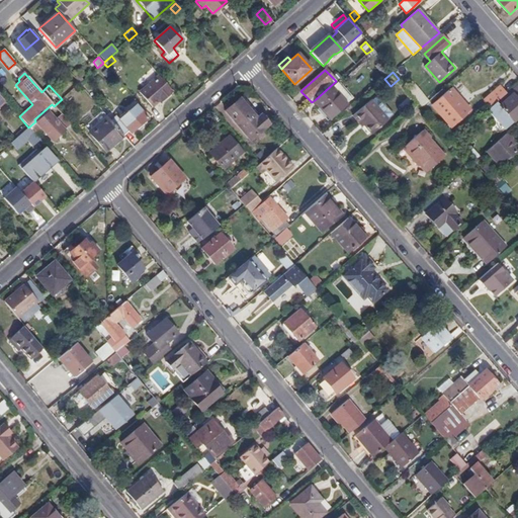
[(78,74),(74,78),(79,84),(83,80),(78,74)]
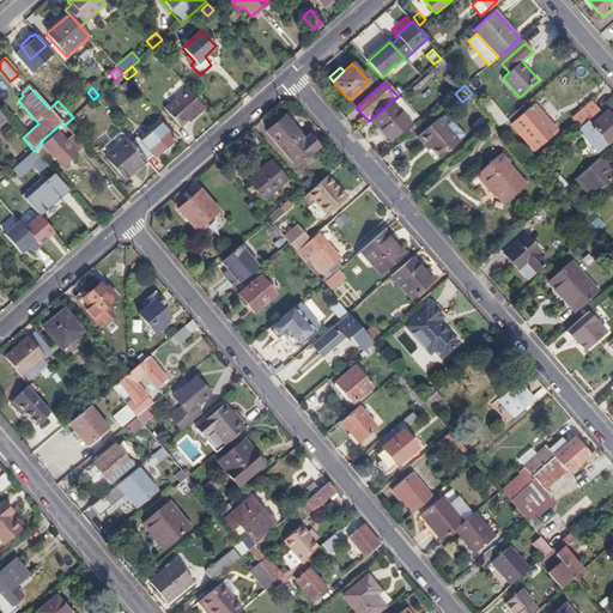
[(189,120),(205,107),(188,87),(164,109),(180,126),(188,119),(189,120)]
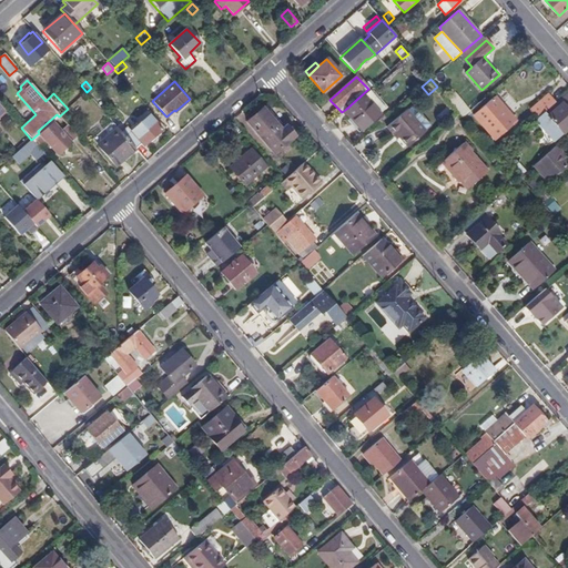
[(368,89),(346,109),(355,119),(353,121),(361,131),(385,109),(368,89)]
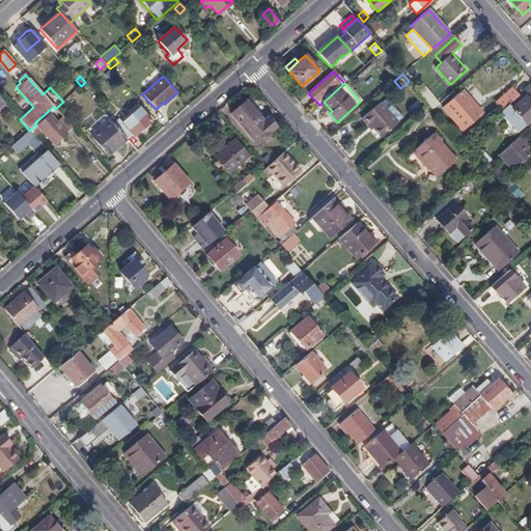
[(528,99),(530,95),(530,85),(519,96),(522,100),(526,95),(528,99)]
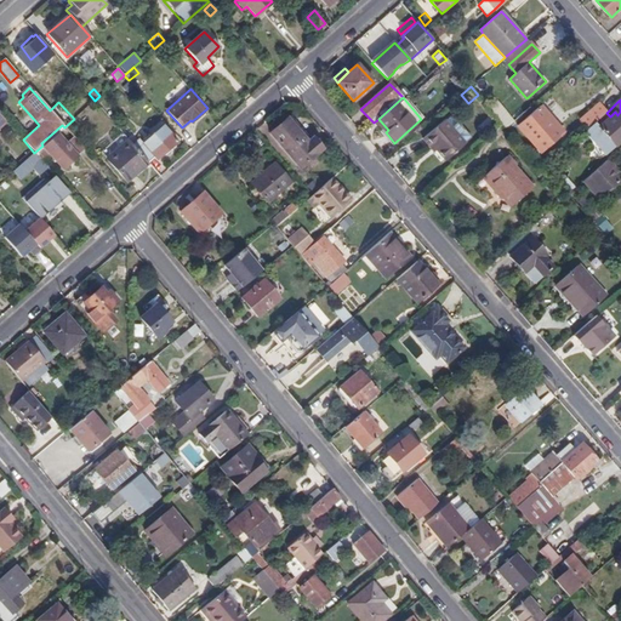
[(594,123),(607,113),(599,103),(580,119),(588,129),(594,123)]
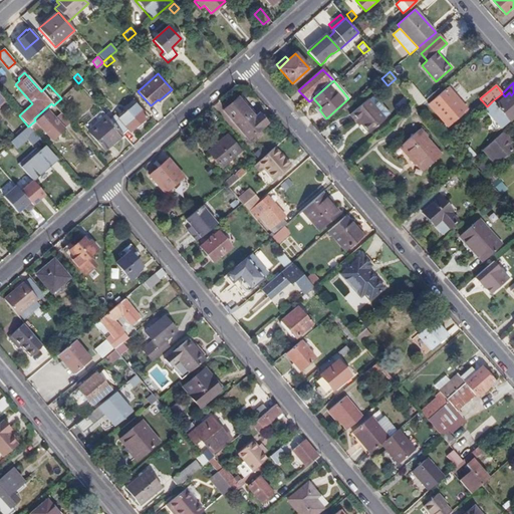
[(469,109),(449,86),(430,102),(450,125),(469,109)]
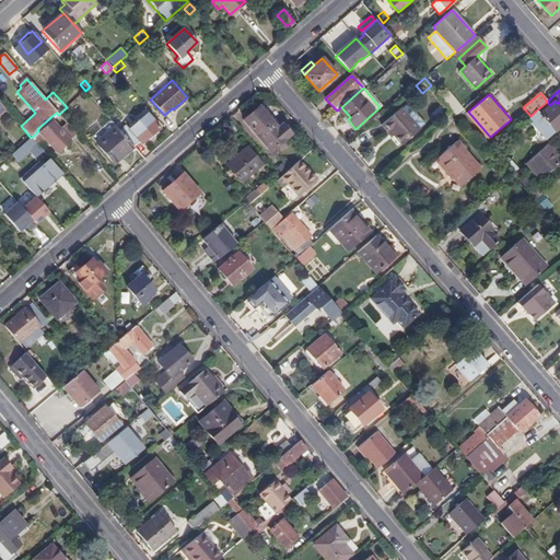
[(559,127),(559,107),(557,104),(555,101),(550,105),(539,115),(536,111),(531,116),(527,118),(546,140),(559,127)]
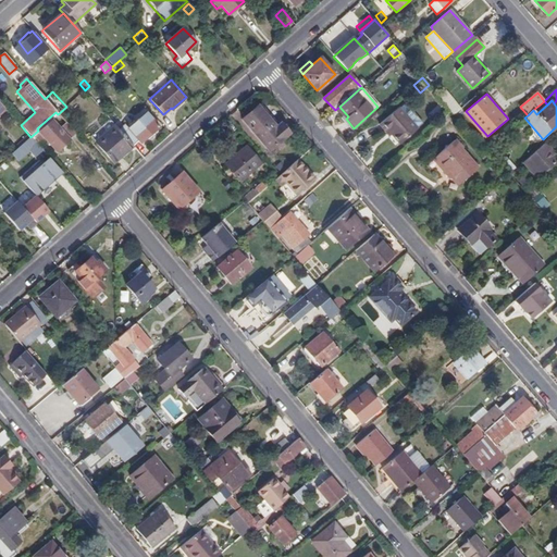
[(422,125),(404,103),(380,125),(384,131),(386,130),(399,146),(422,125)]
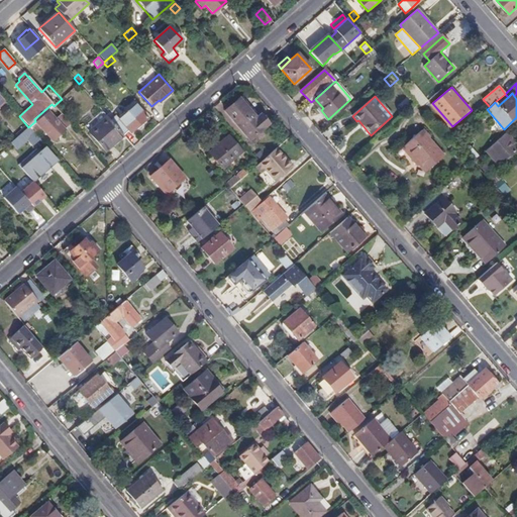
[(254,116),(237,97),(221,110),(246,138),(266,122),(257,113),(254,116)]
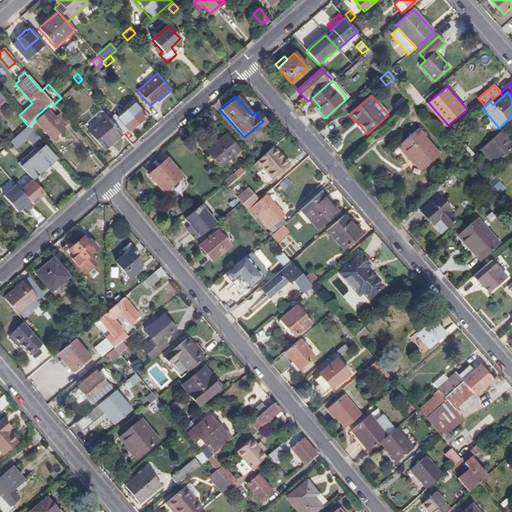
[(112,123),(121,134),(126,129),(129,131),(145,117),(133,104),(112,123)]
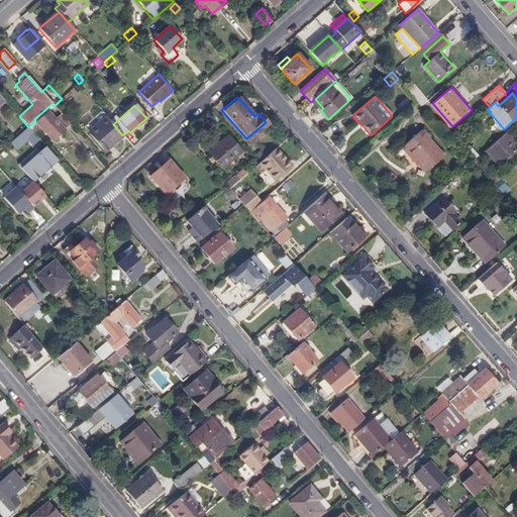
[(52,141),(71,125),(54,106),(35,121),(28,127),(33,133),(39,128),(52,141)]
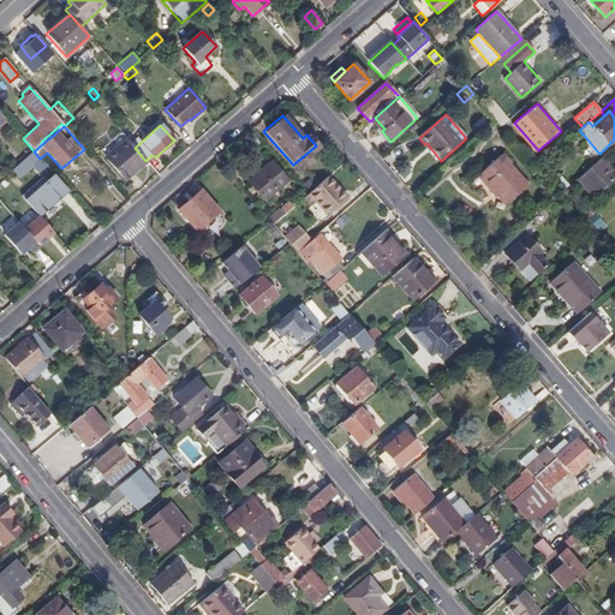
[(124,180),(145,161),(135,148),(127,139),(106,160),(124,180)]
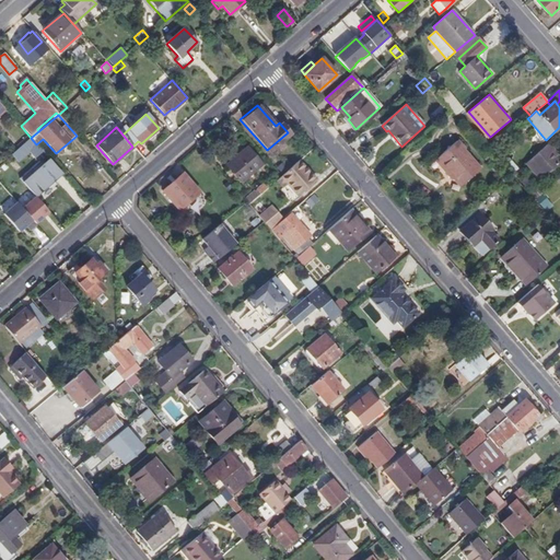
[(24,155),(28,152),(34,158),(42,150),(36,144),(31,138),(19,149),(24,155)]
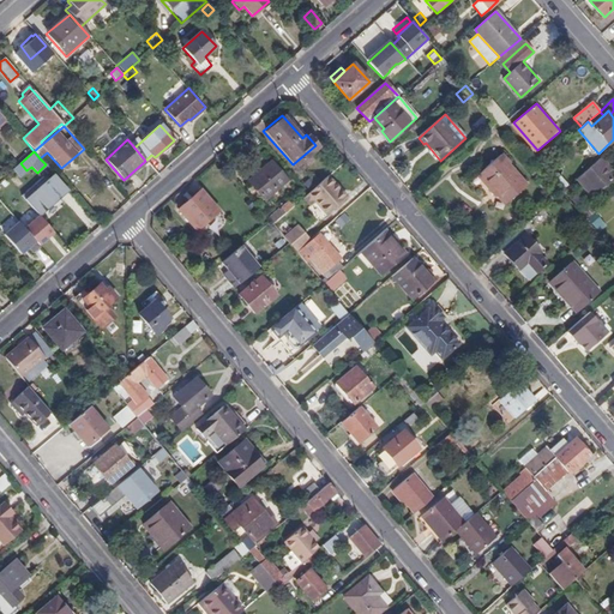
[(498,209),(527,185),(498,152),(470,176),(498,209)]
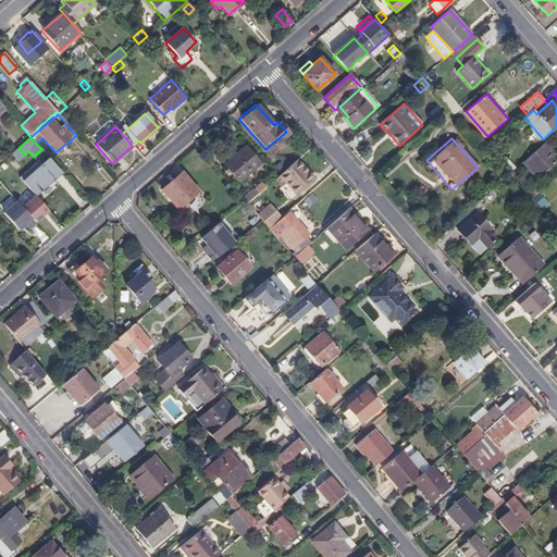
[(556,159),(556,157),(545,144),(521,164),(534,180),(556,159)]
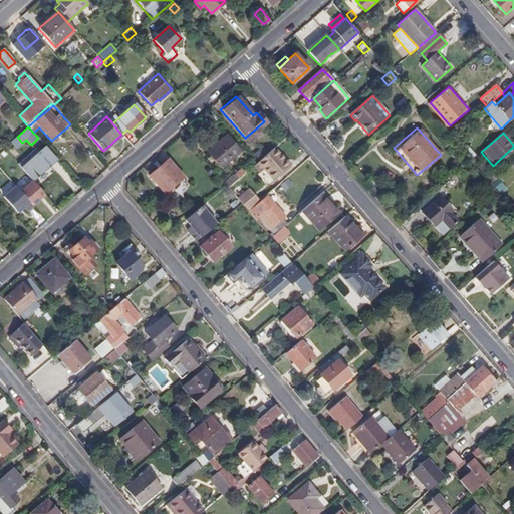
[(241,149),(228,134),(206,152),(220,167),(241,149)]
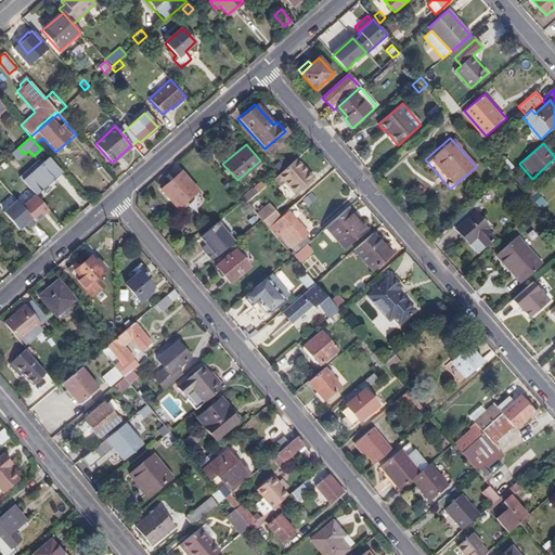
[(46,153),(18,177),(34,193),(60,170),(46,153)]
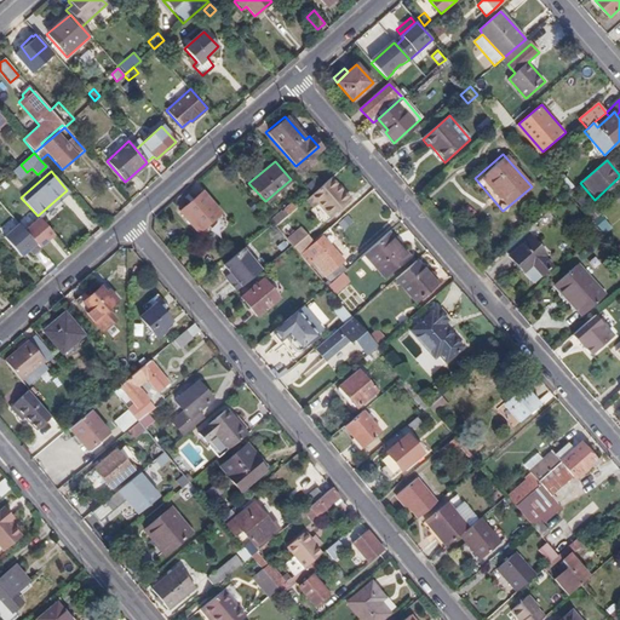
[(313,177),(304,184),(311,193),(320,185),(313,177)]
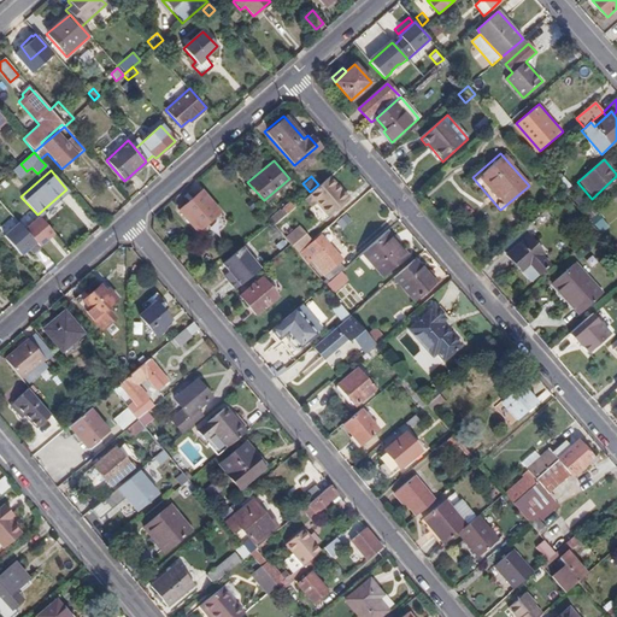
[(347,195),(329,176),(318,184),(310,192),(303,198),(310,206),(313,203),(325,215),(347,195)]
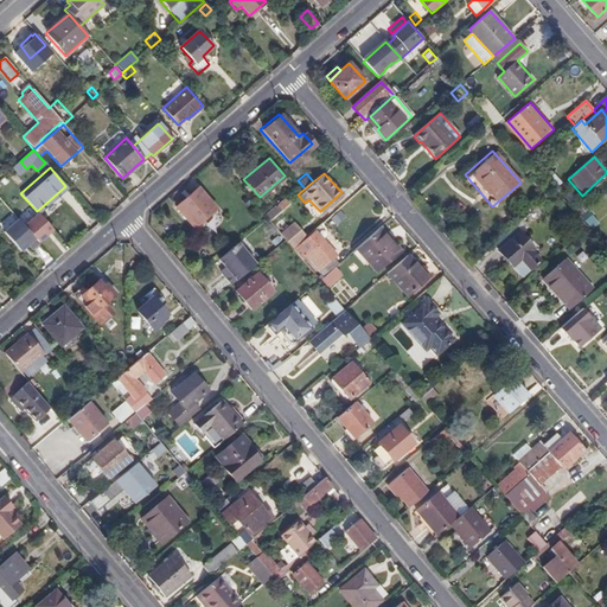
[(556,177),(550,183),(558,192),(566,185),(564,183),(562,185),(556,177)]
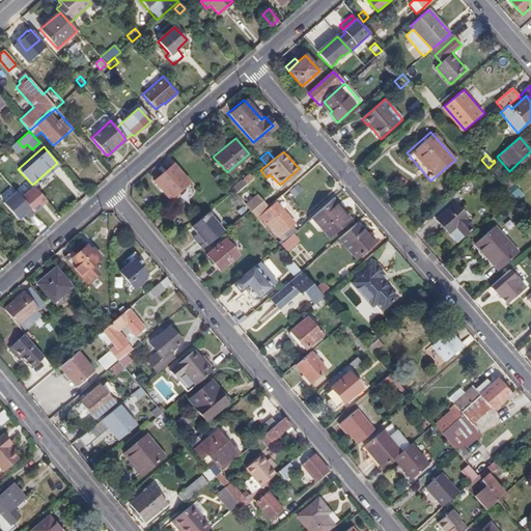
[(170,199),(192,180),(174,162),(155,180),(170,199)]
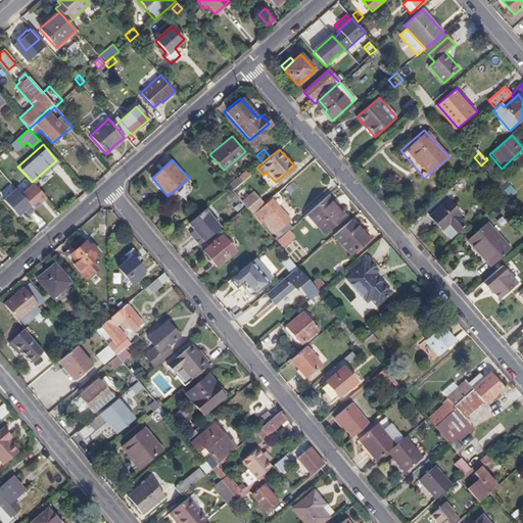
[(243,180),(250,173),(247,169),(239,175),(243,180)]
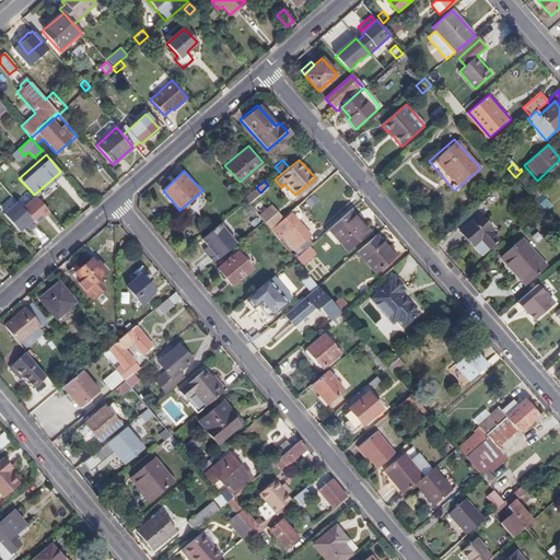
[(541,187),(536,191),(534,189),(529,194),(535,199),(536,199),(539,196),(545,191),(541,187)]
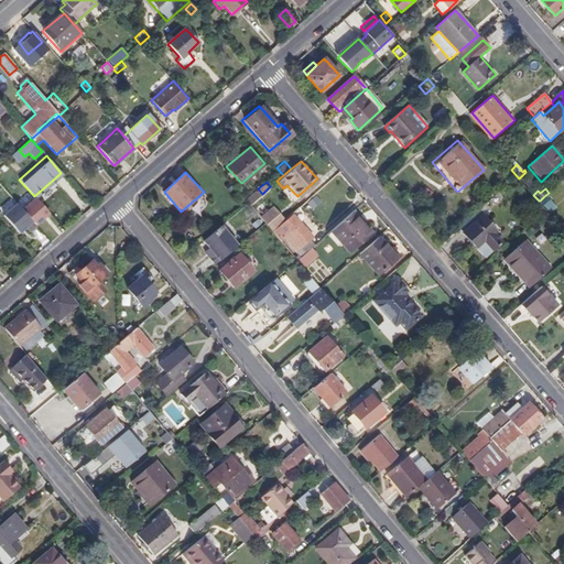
[(313,196),(305,203),(310,208),(317,202),(313,196)]
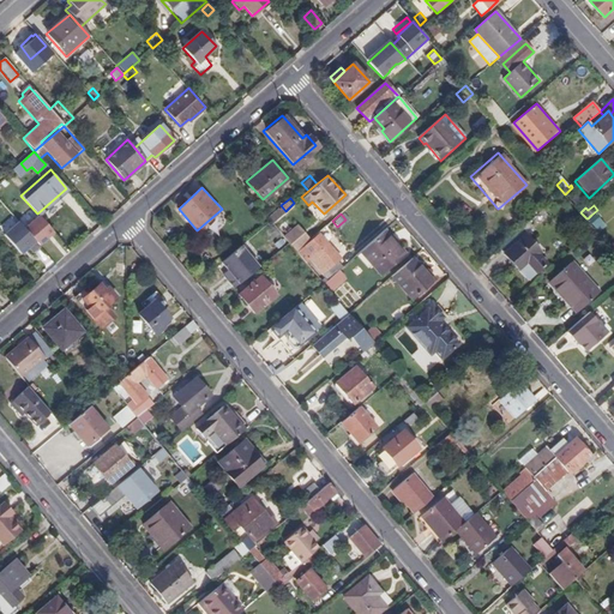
[(298,234),(281,215),(272,222),(295,250),(306,240),(299,233),(298,234)]
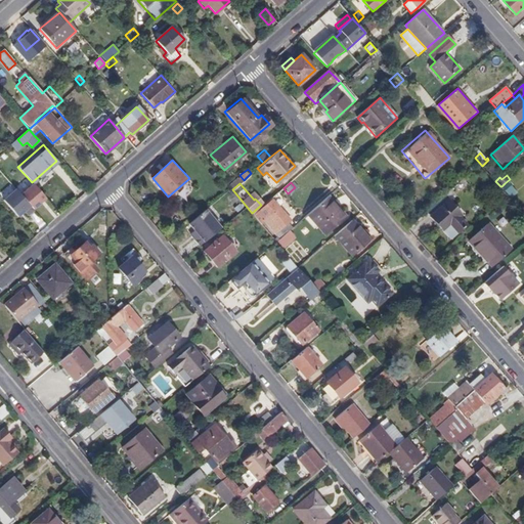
[(510,189),(505,183),(501,186),(507,192),(510,189)]
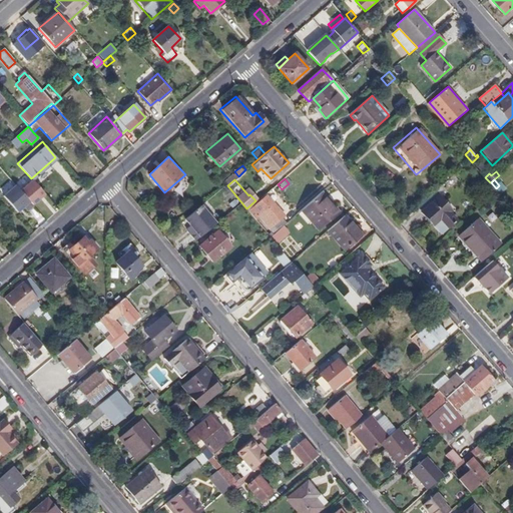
[(45,194),(32,180),(20,190),(32,204),(45,194)]
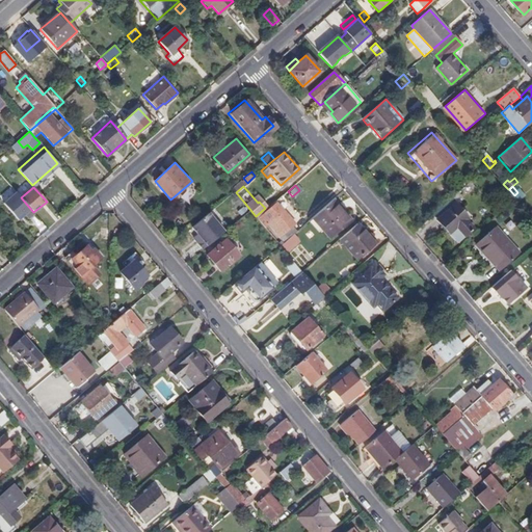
[(21,197),(16,192),(3,204),(18,220),(25,214),(29,218),(34,213),(33,212),(21,197)]
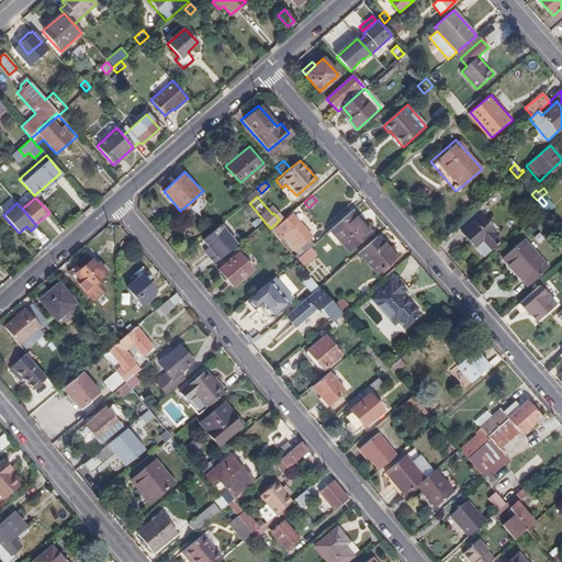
[(368,231),(351,210),(329,228),(347,248),(368,231)]
